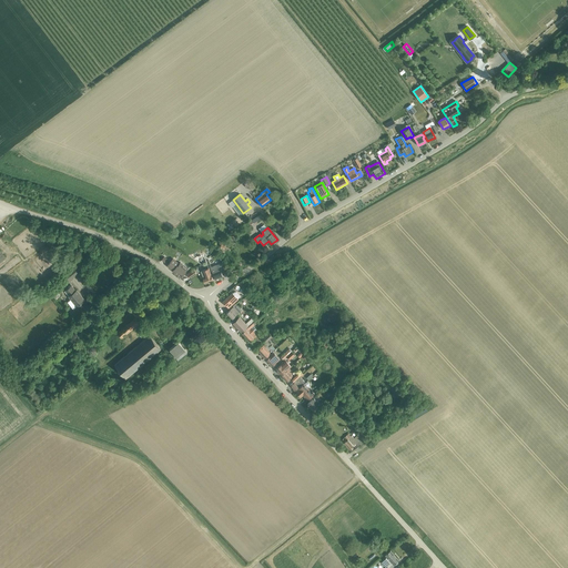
[(172,270),(174,272),(181,277),(188,269),(180,262),(180,263),(173,257),(166,265),(173,270),(172,270)]
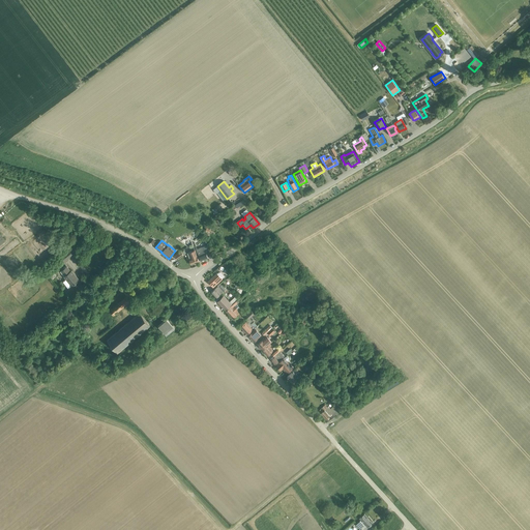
[(207,255),(212,253),(208,244),(197,249),(201,261),(208,258),(207,255)]
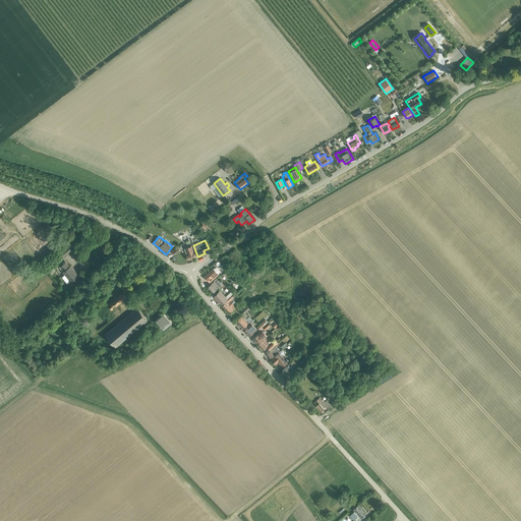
[(72,250),(66,242),(57,250),(63,258),(72,250)]
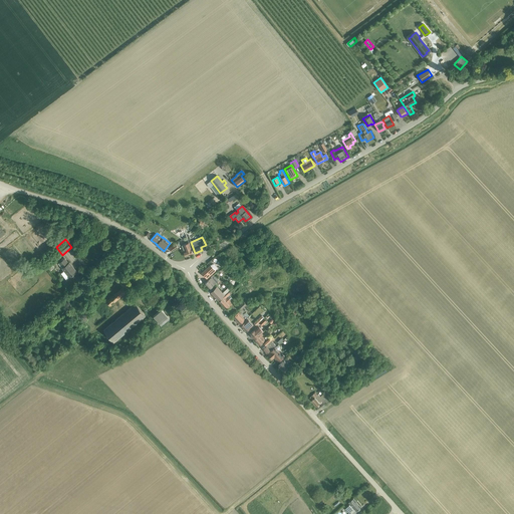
[(182,246),(184,251),(186,256),(193,253),(191,248),(189,243),(182,246)]
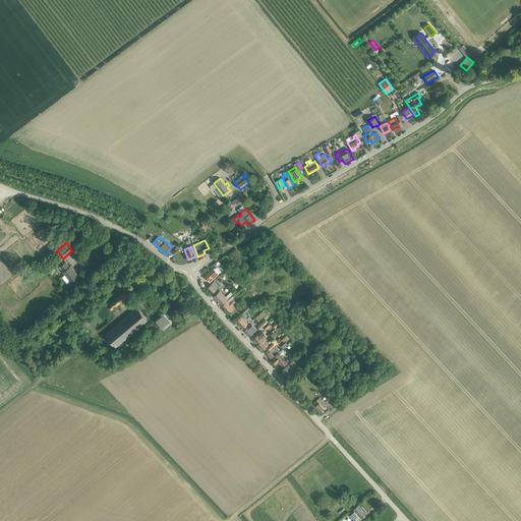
[(63,272),(70,281),(77,276),(70,266),(69,267),(66,262),(60,267),(64,272),(63,272)]
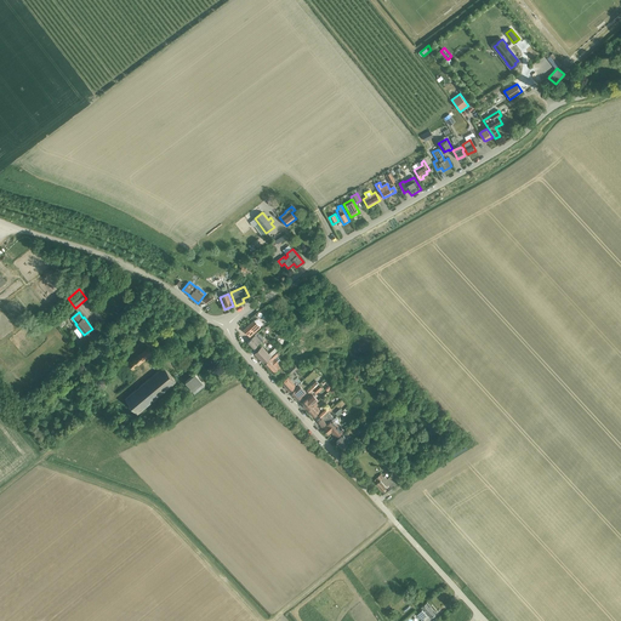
[(262,323),(260,319),(258,319),(257,319),(256,320),(255,320),(244,330),(250,337),(261,326),(262,325),(262,324),(262,323)]
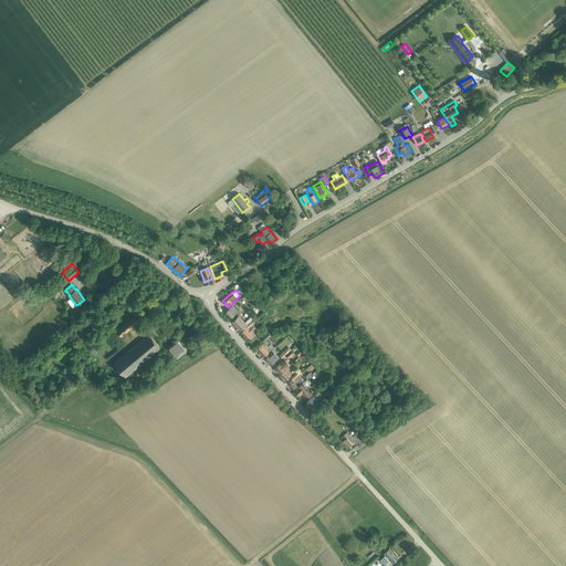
[(232,305),(226,312),(231,318),(241,310),(237,304),(240,302),(238,300),(236,303),(234,302),(232,305)]
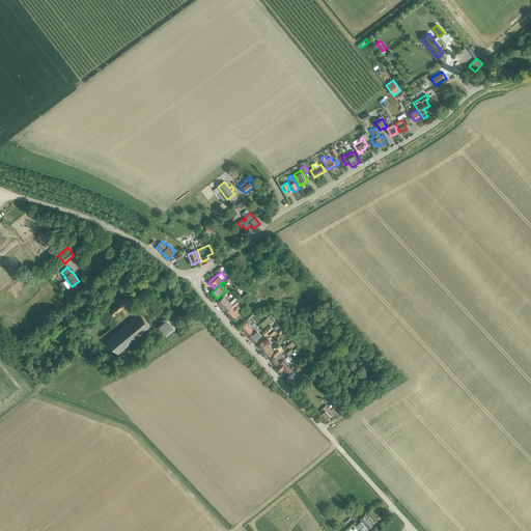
[(231,306),(231,307),(235,302),(238,301),(240,299),(238,297),(233,300),(232,302),(232,301),(230,303),(224,297),(218,302),(225,310),(231,306)]
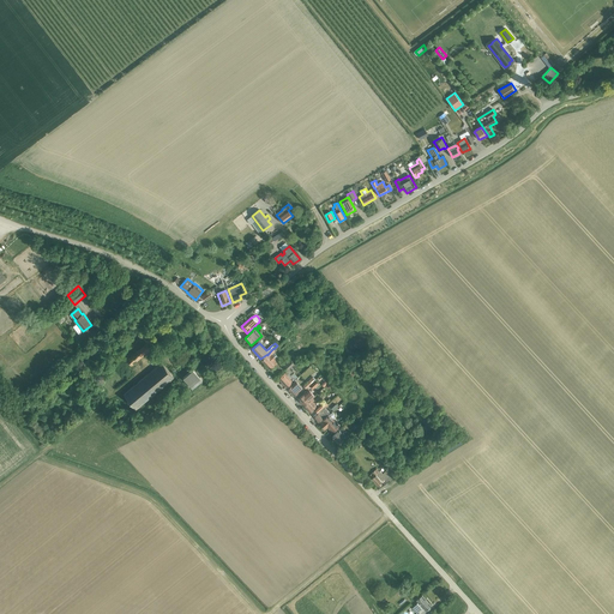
[(272,349),(268,355),(262,360),(270,369),(277,363),(275,360),(278,356),(274,353),(276,350),(276,349),(282,344),(281,343),(275,348),(272,349)]
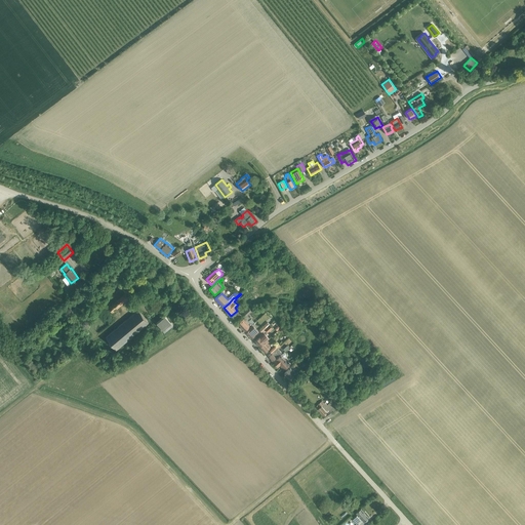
[(109,308),(113,313),(129,298),(125,294),(109,308)]
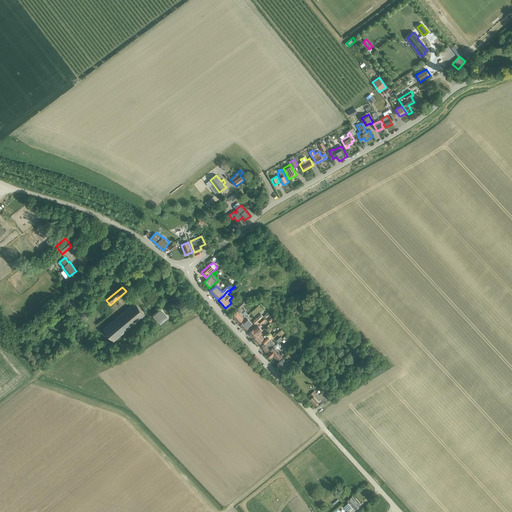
[(168,300),(174,305),(176,302),(171,297),(168,300)]
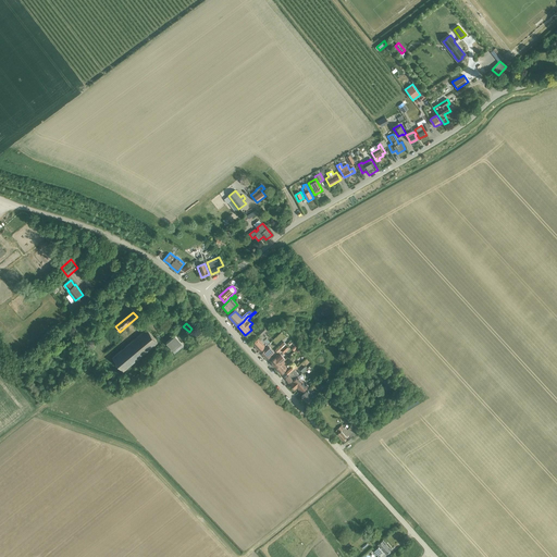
[(256,331),(257,332),(260,336),(268,330),(263,324),(256,331)]
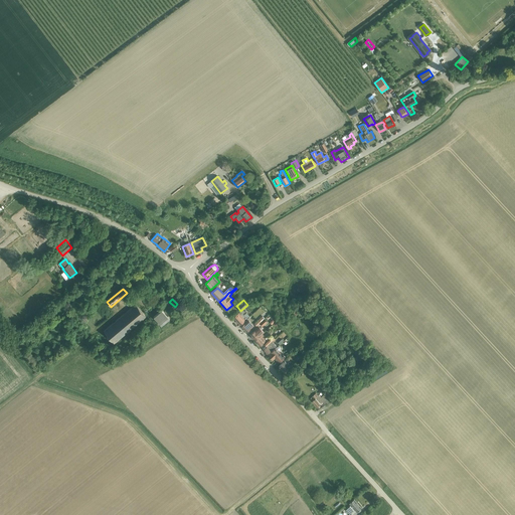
[(104,331),(115,343),(146,316),(136,304),(104,331)]
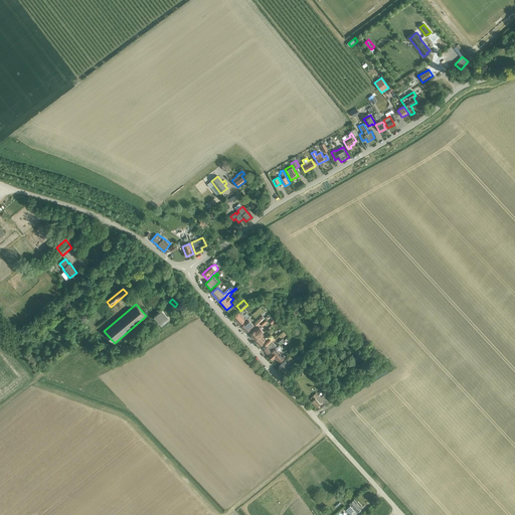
[(244,312),(246,310),(244,308),(233,318),(240,325),(247,319),(243,314),(245,312),(244,312)]
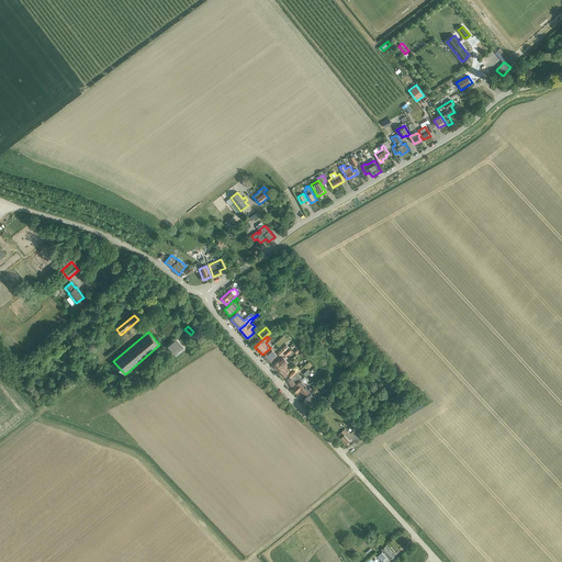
[(168,346),(176,356),(186,348),(177,338),(168,346)]
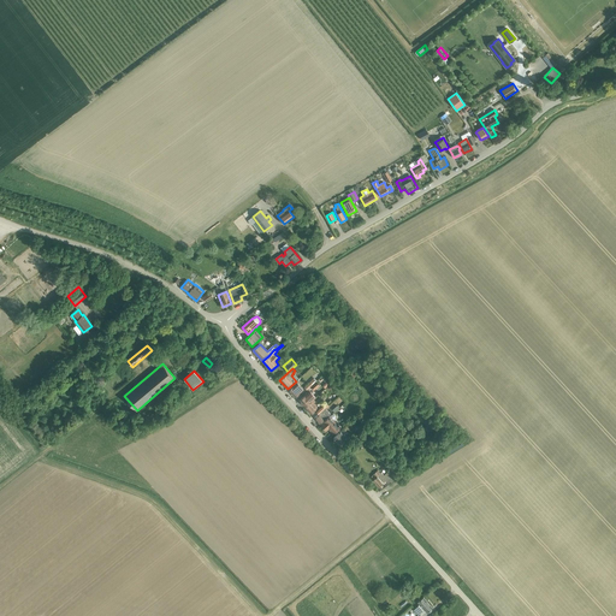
[(303,389),(297,383),(289,390),(295,397),(303,389)]
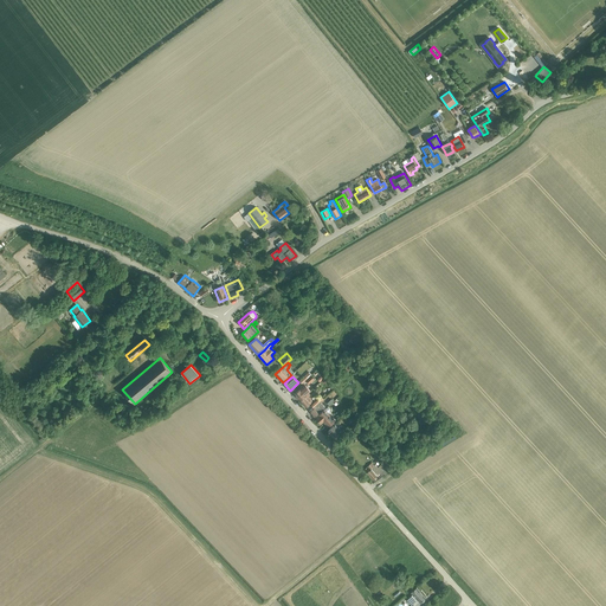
[(301,388),(294,394),(300,400),(304,397),(307,394),(309,393),(311,391),(307,387),(305,388),(303,386),(303,385),(300,388),(301,388)]
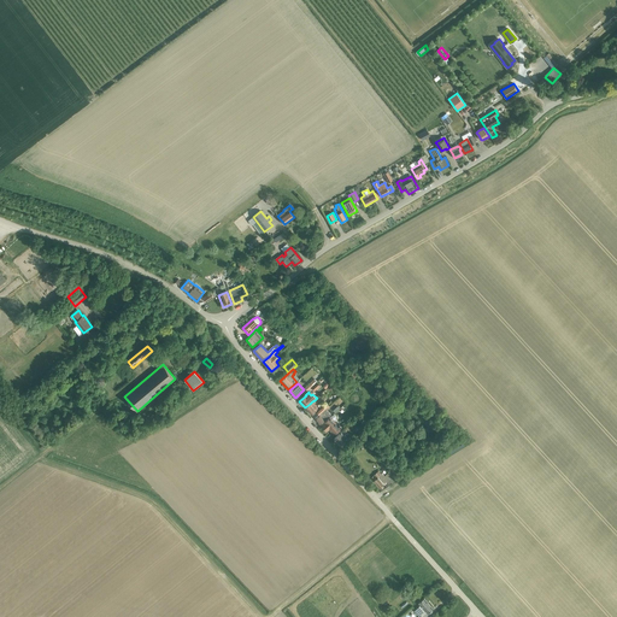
[(310,404),(305,407),(311,415),(312,413),(313,416),(317,412),(319,410),(318,409),(315,404),(316,401),(315,400),(312,401),(310,404)]
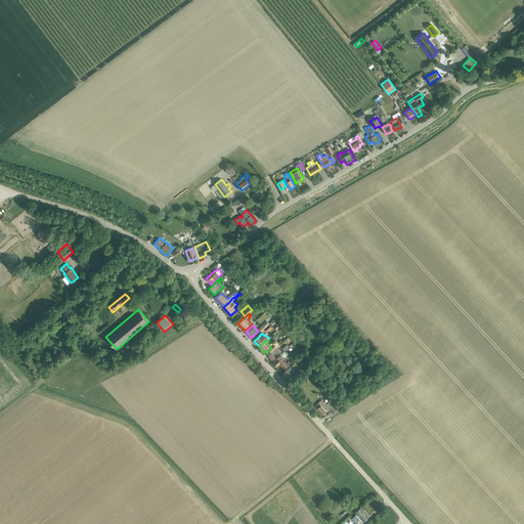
[(276,347),(274,349),(267,355),(272,360),(278,355),(277,354),(278,354),(279,354),(281,352),(276,347)]
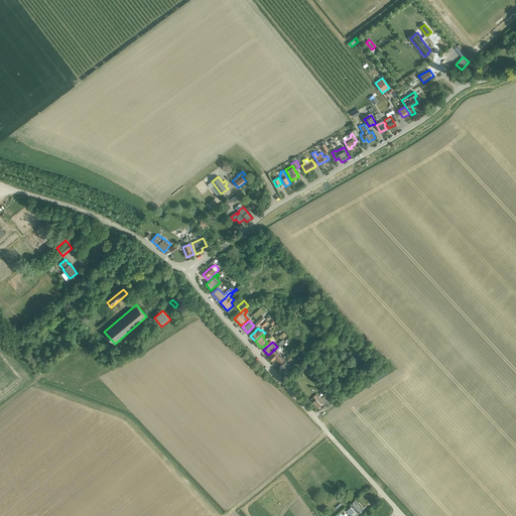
[(278,348),(275,349),(269,356),(273,361),(275,359),(279,363),(285,358),(281,354),(279,352),(280,350),(281,350),(281,349),(281,348),(280,348),(280,347),(279,347),(278,347),(278,348)]
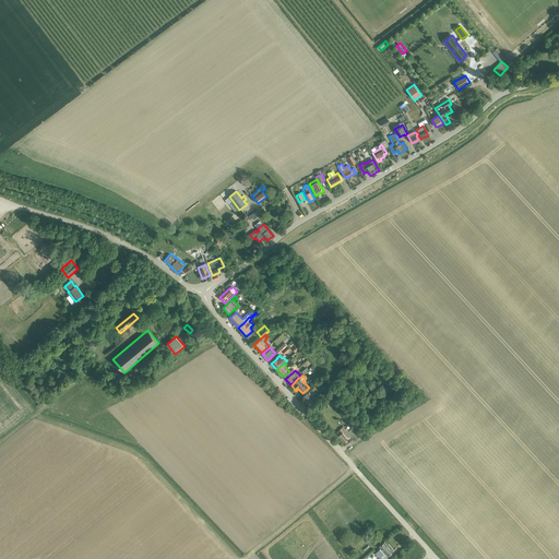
[(302,397),(308,403),(307,404),(309,406),(317,399),(309,391),(302,397)]
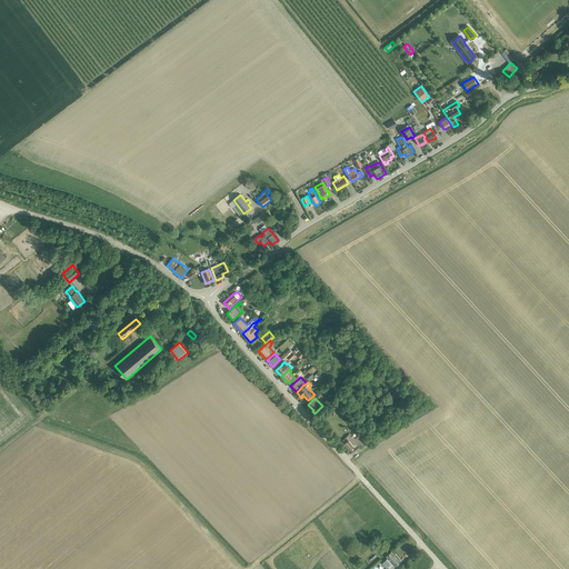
[(352,437),(345,443),(350,450),(357,443),(357,445),(358,445),(360,447),(366,442),(362,439),(365,438),(361,435),(360,436),(359,436),(355,439),(352,437)]
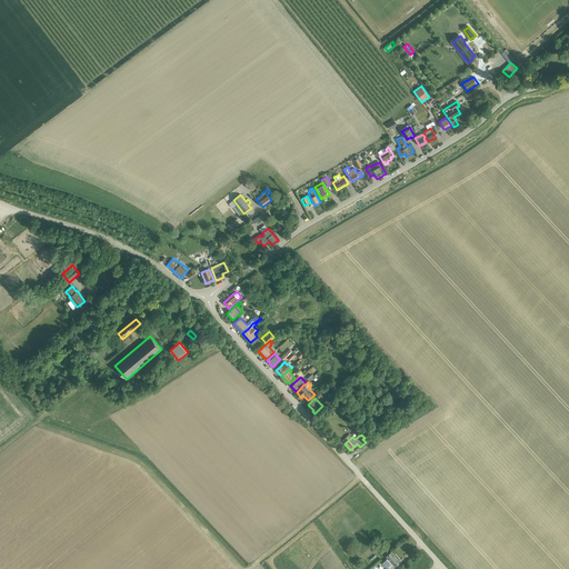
[(360,493),(356,489),(349,496),(352,500),(360,493)]
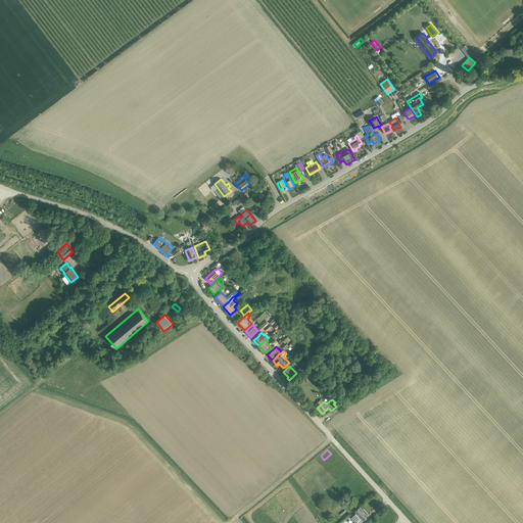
[(363,519),(367,516),(360,507),(354,511),(357,513),(351,517),(355,522),(361,517),(363,519)]
